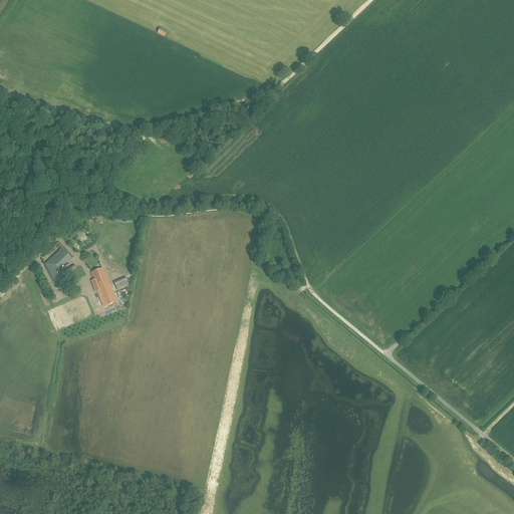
[(164,37),(168,31),(161,27),(157,33),(164,37)]
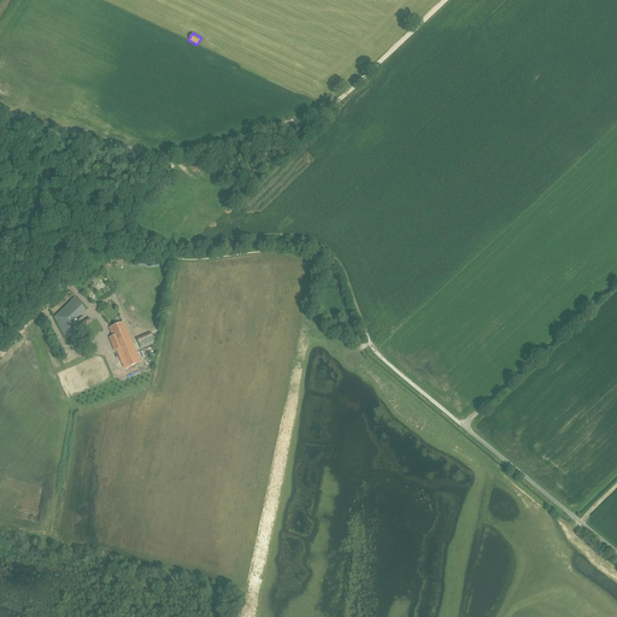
[(71,319),(83,307),(75,298),(54,317),(66,339),(78,331),(71,319)]
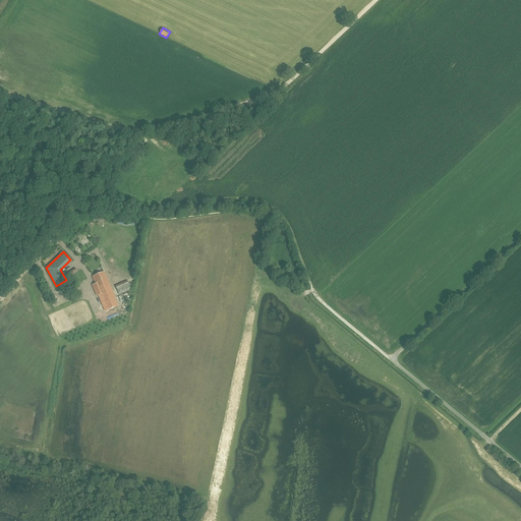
[(104,272),(93,277),(97,285),(94,287),(97,295),(99,294),(106,311),(118,305),(104,272)]
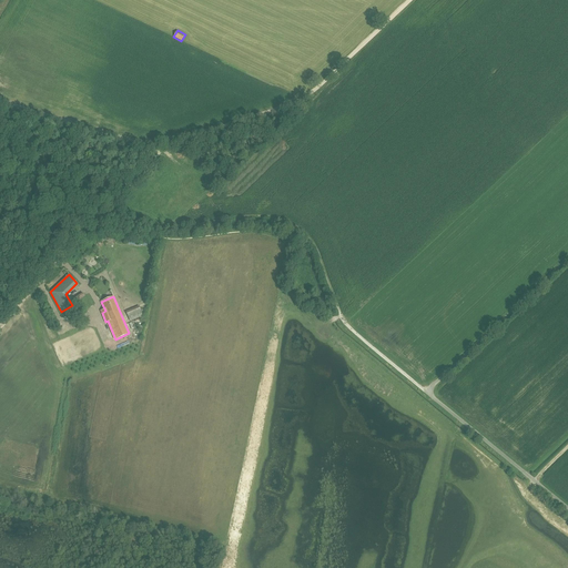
[(143,315),(140,307),(128,313),(130,321),(143,315)]
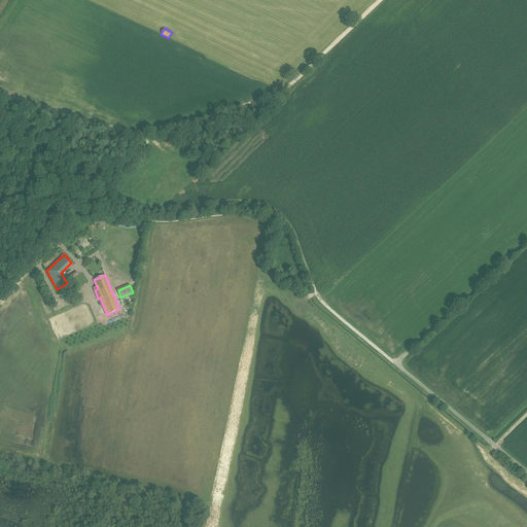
[(71,341),(73,345),(93,339),(90,329),(85,330),(88,336),(71,341)]
